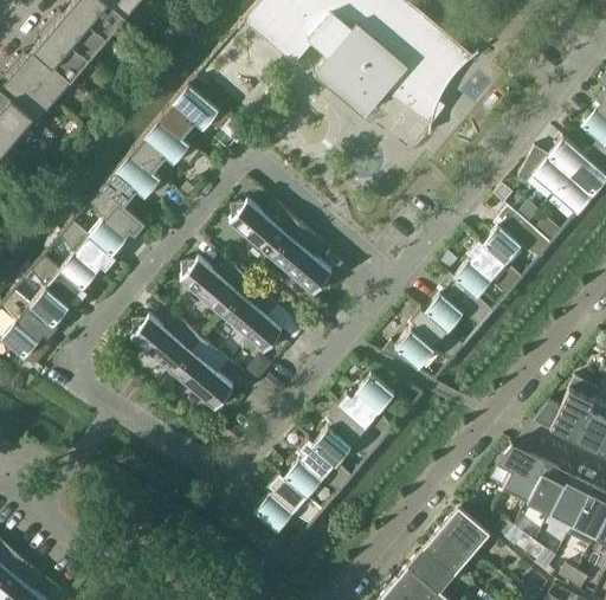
[(101,0),(77,0),(70,8),(96,31),(108,42),(126,21),(101,0)]
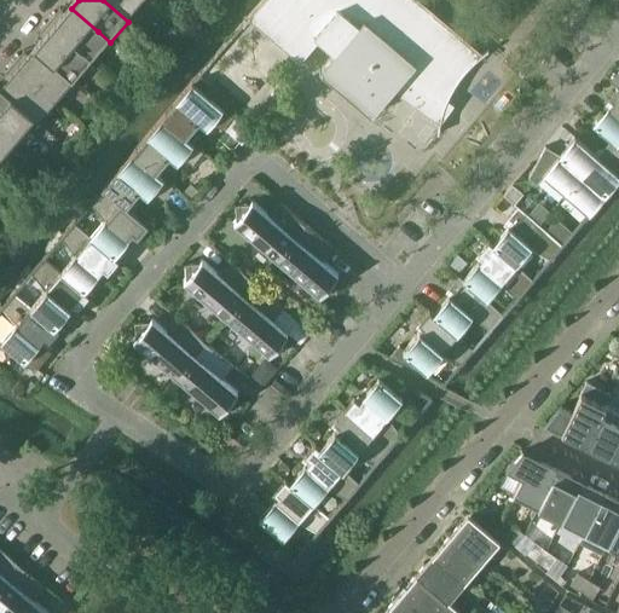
[(145,0),(103,0),(128,22),(145,0)]
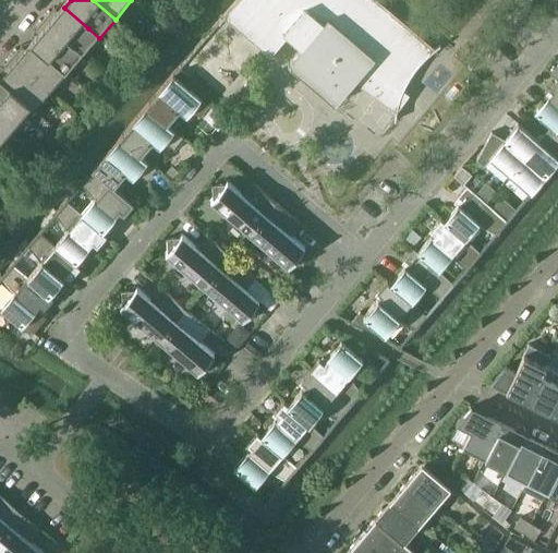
[(435,56),(370,0),(241,0),(223,22),(270,62),(289,40),(303,52),(288,69),(335,109),(354,87),(397,118),(410,99),(403,95),(408,87),(413,79),(419,71),(424,65),(429,60),(435,56)]
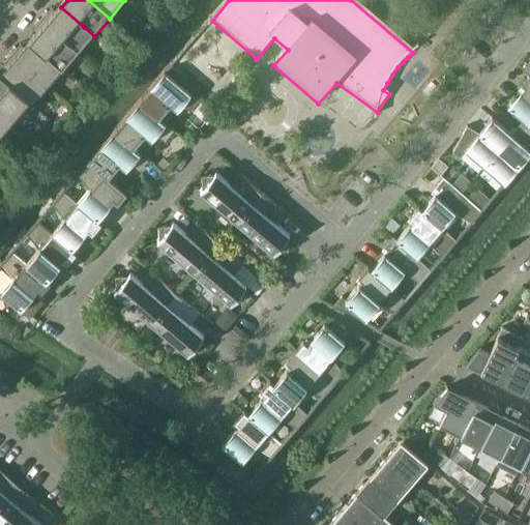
[(84,27),(61,7),(52,19),(48,16),(41,23),(79,54),(94,36),(84,27)]
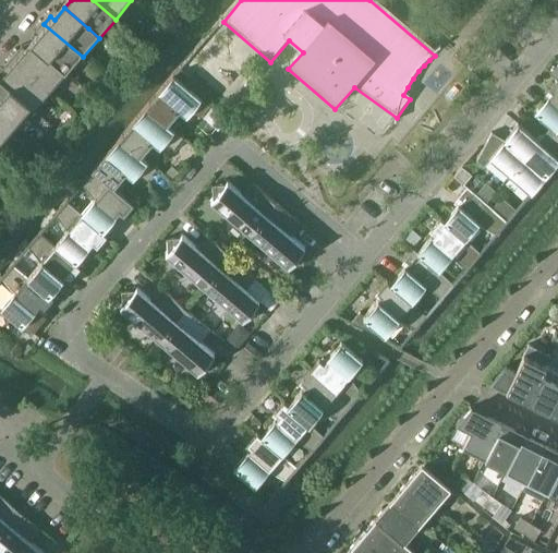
[(44,24),(37,32),(41,35),(32,47),(67,76),(83,57),(44,24)]
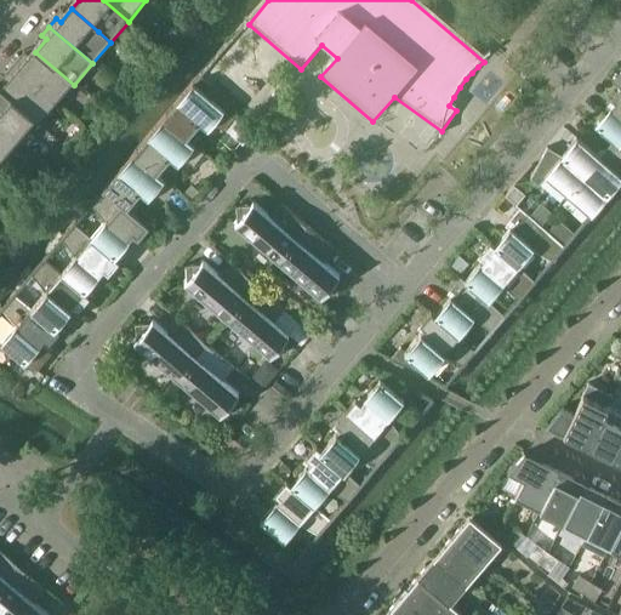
[(74,85),(35,52),(23,66),(20,61),(12,69),(56,106),(74,85)]
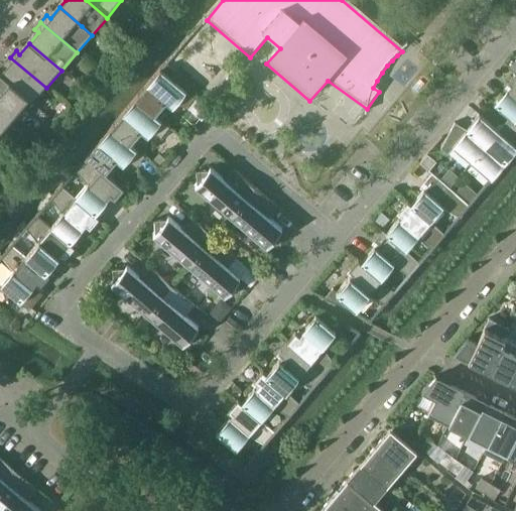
[(10,57),(5,65),(8,68),(0,77),(0,79),(28,103),(26,104),(28,106),(30,107),(46,88),(10,57)]
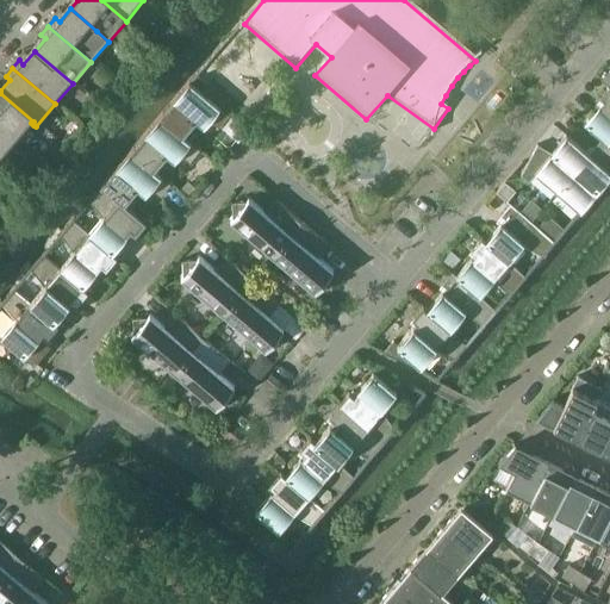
[(190,87),(160,122),(184,142),(197,126),(204,132),(210,125),(219,134),(230,122),(190,87)]
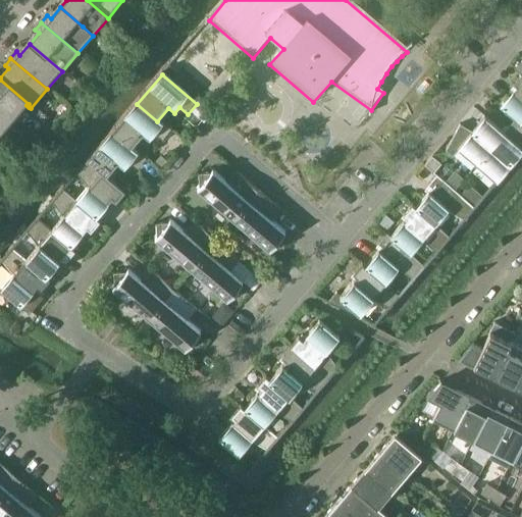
[(514,124),(521,128),(521,126),(521,79),(513,90),(517,93),(500,112),(514,124)]
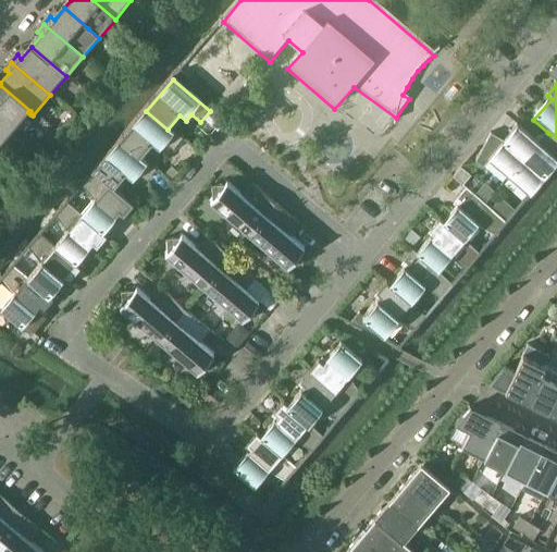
[(0,118),(14,130),(28,112),(31,111),(0,85),(0,118)]
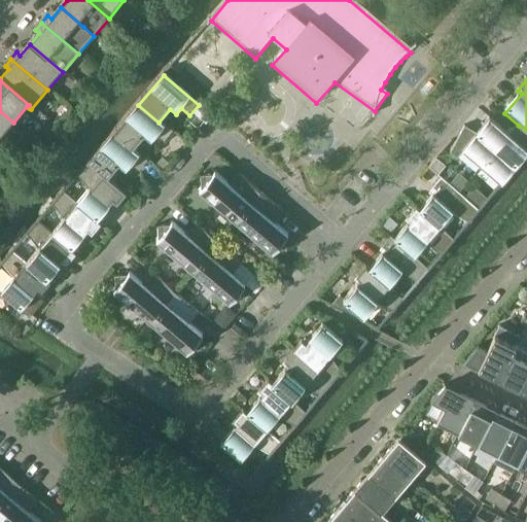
[(173,134),(159,123),(138,105),(112,135),(133,152),(133,151),(144,139),(150,144),(155,138),(164,145),(173,134)]
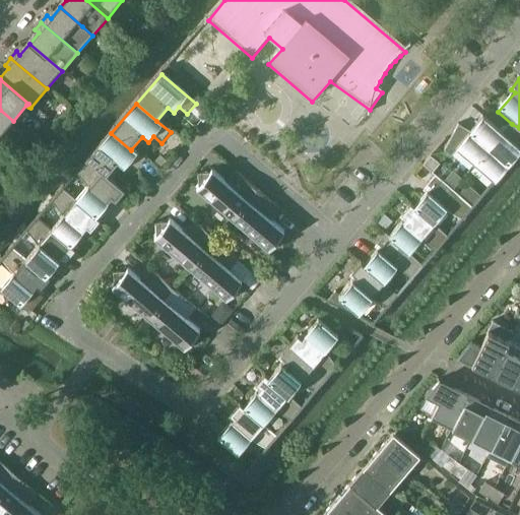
[(0,135),(13,121),(0,110),(0,135)]
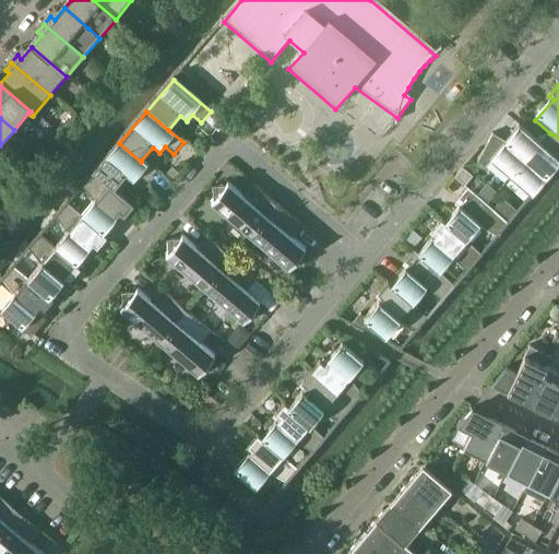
[(485,172),(491,164),(511,181),(540,146),(539,146),(520,129),(503,148),(494,139),(495,138),(492,138),(477,165),(485,172)]
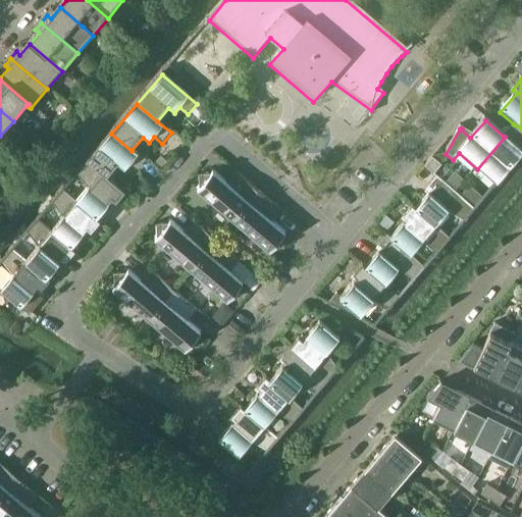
[(477,169),(488,178),(497,186),(521,155),(521,128),(514,124),(504,137),(505,137),(477,169)]
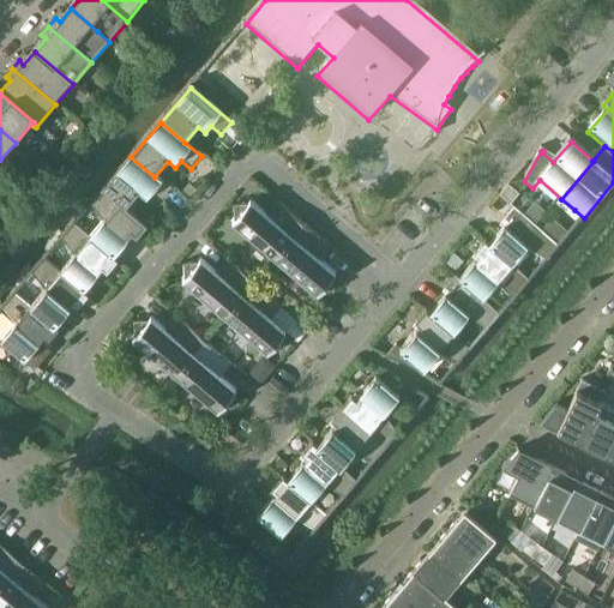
[(172,191),(155,176),(155,178),(131,157),(102,192),(126,212),(126,211),(139,197),(146,203),(152,196),(162,203),(172,191)]
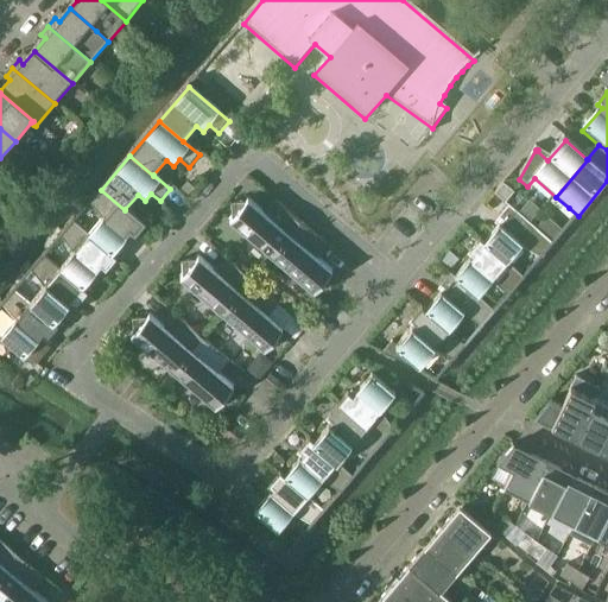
[(506,206),(514,195),(504,187),(495,197),(506,206)]
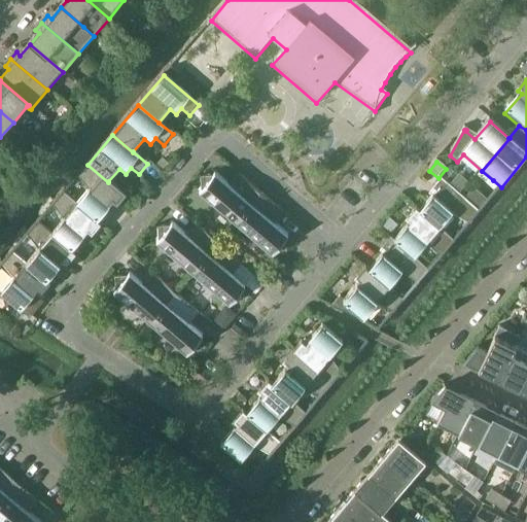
[(89,193),(77,206),(76,207),(97,224),(98,223),(113,204),(117,207),(127,197),(108,181),(108,182),(88,165),(77,177),(89,193)]
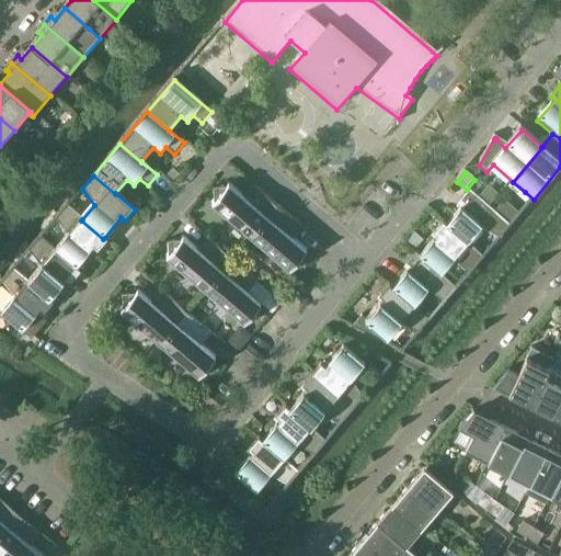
[(212,207),(251,241),(278,208),(258,191),(248,203),(229,188),(227,191),(214,192),(215,205),(212,207)]
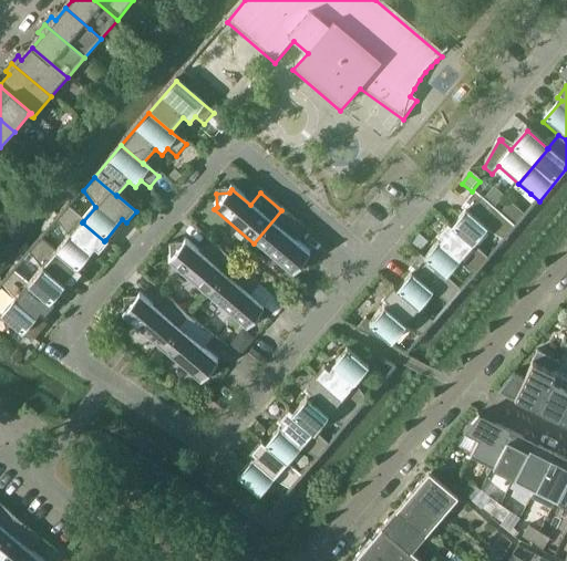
[(472,248),(473,247),(486,232),(504,242),(516,229),(475,194),(465,205),(468,208),(452,229),(451,230),(472,248)]
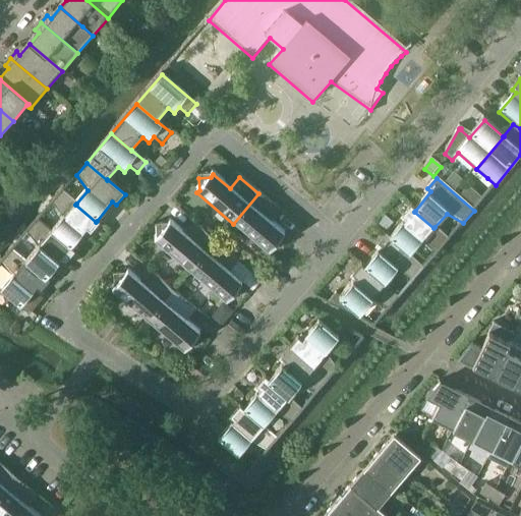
[(100,224),(97,221),(96,222),(75,205),(76,204),(62,191),(51,205),(63,219),(51,233),(51,234),(70,250),(71,249),(88,231),(91,234),(100,224)]
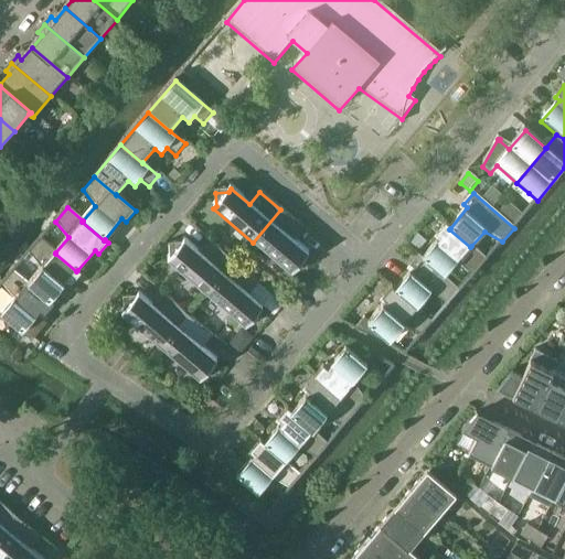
[(280,210),(253,243),(291,276),(295,272),(308,271),(307,258),(309,255),(290,239),(301,228),(280,210)]
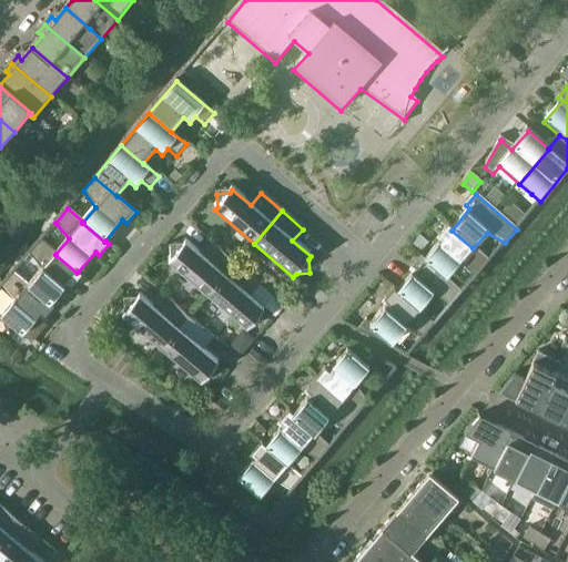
[(446,281),(447,279),(459,265),(478,275),(489,261),(474,247),(473,248),(452,231),(453,230),(448,226),(438,237),(443,241),(425,261),(425,263),(446,281)]
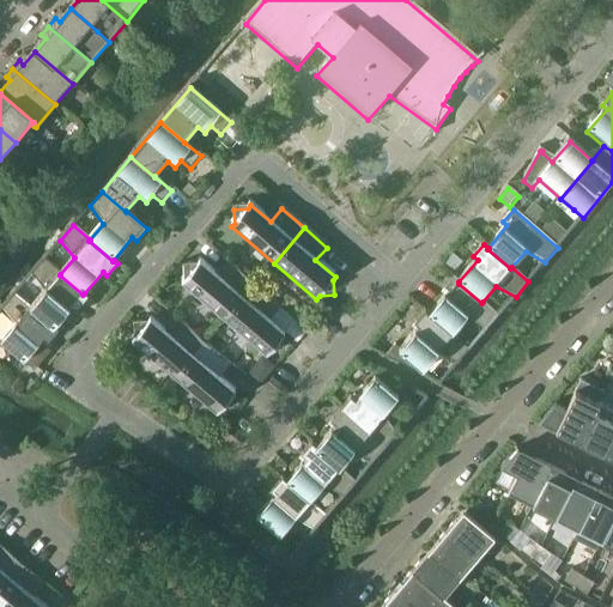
[(454,274),(462,266),(453,258),(445,267),(454,274)]
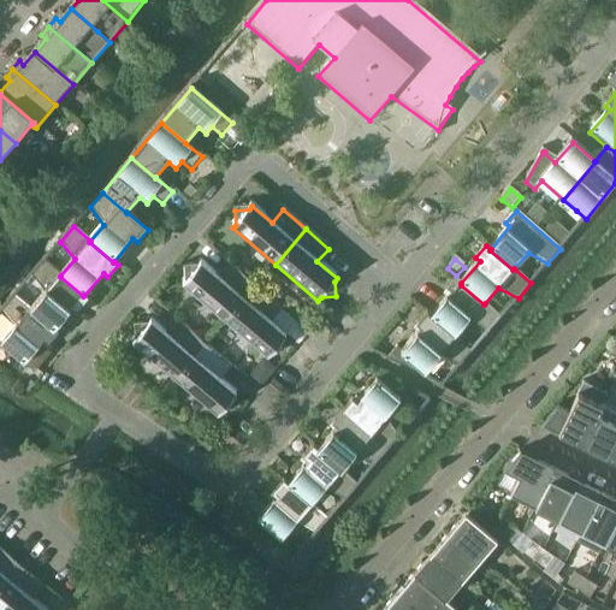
[(45,294),(31,311),(54,330),(73,308),(78,312),(89,298),(84,295),(83,296),(60,277),(60,276),(43,261),(31,276),(45,294)]
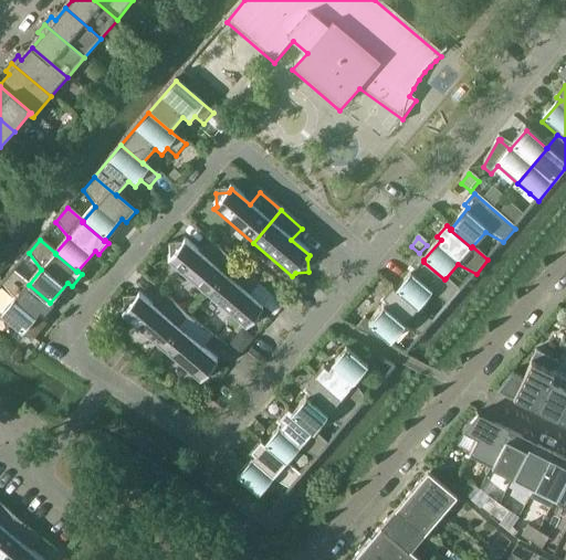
[(207,296),(234,264),(213,246),(203,259),(186,243),(182,245),(169,246),(170,260),(168,263),(207,296)]
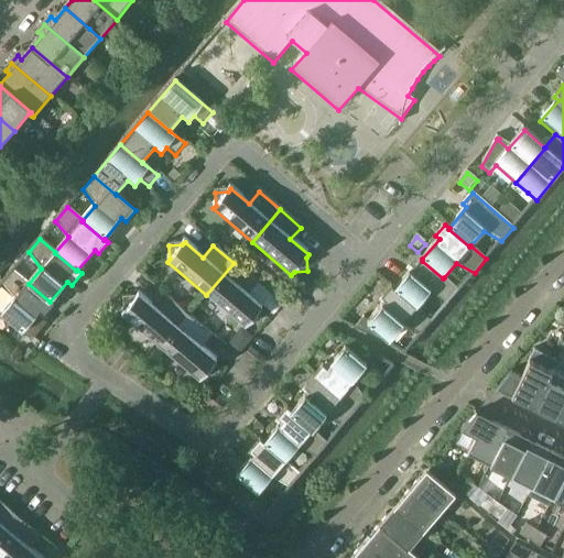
[(409,267),(412,271),(396,291),(394,292),(415,310),(416,309),(430,295),(447,305),(459,291),(444,277),(443,279),(422,261),(422,259),(419,255),(409,267)]
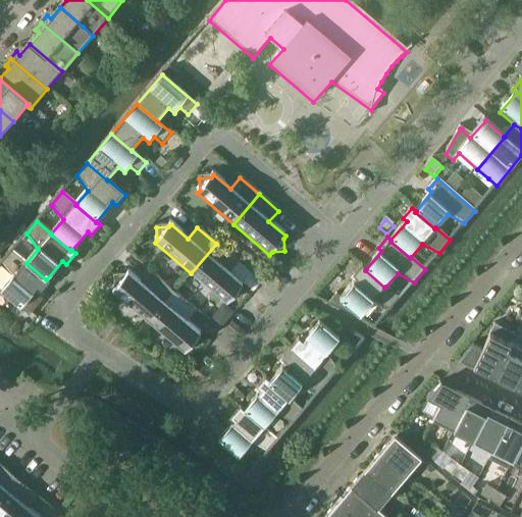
[(216,244),(191,273),(227,305),(229,302),(242,301),(241,289),(243,286),(226,271),(236,260),(216,244)]
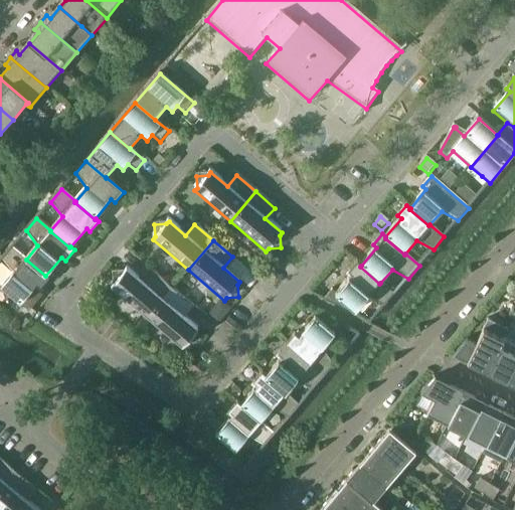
[(83,246),(77,253),(84,259),(90,251),(83,246)]
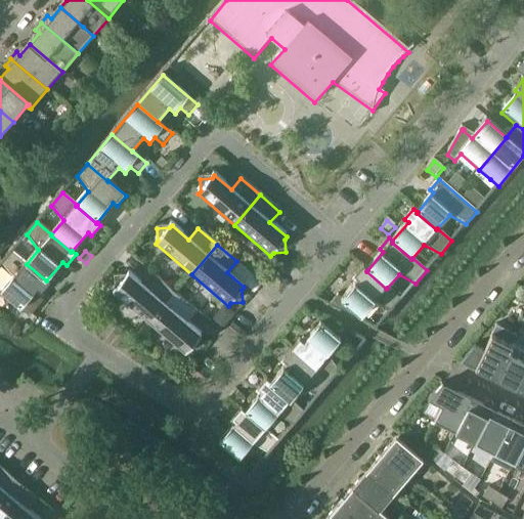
[(50,284),(46,280),(27,264),(12,252),(1,264),(13,279),(1,294),(30,319),(44,302),(39,298),(50,284)]
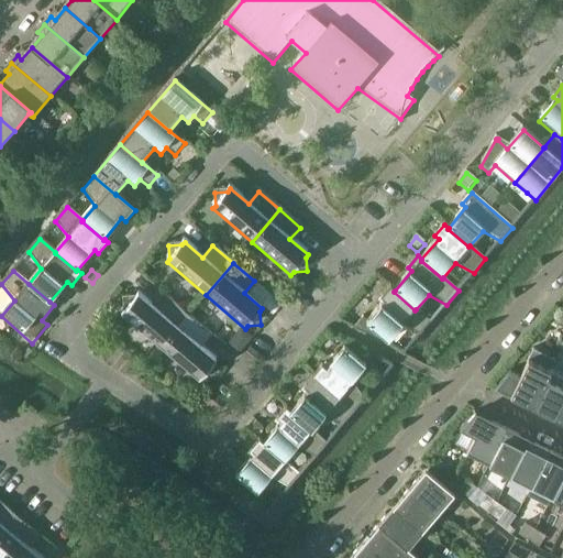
[(431,323),(416,309),(415,310),(394,292),(395,291),(390,287),(381,298),(385,303),(367,323),(363,319),(354,330),(383,345),(386,340),(388,342),(401,326),(420,336),(431,323)]
